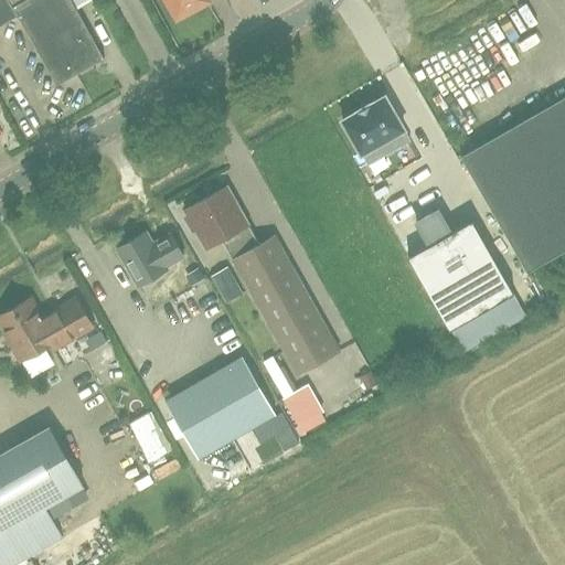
[(0,0),(0,24),(18,16),(56,85),(104,57),(71,0),(0,0)]
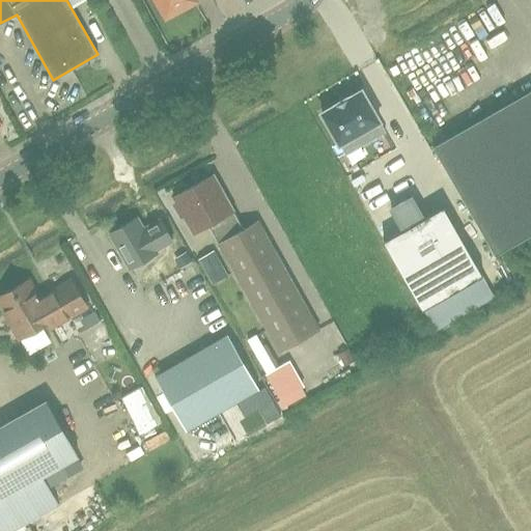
[(157,0),(166,16),(194,0),(157,0)]
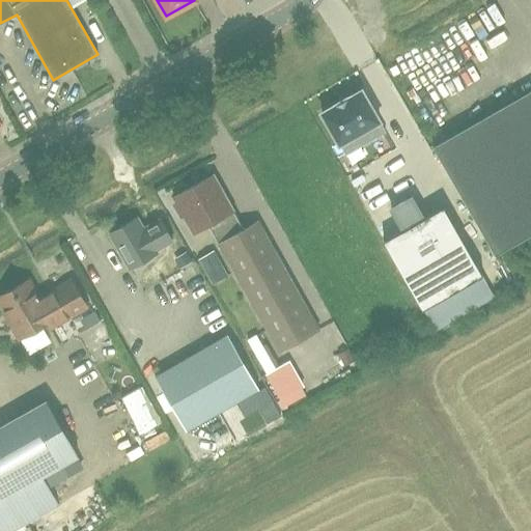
[(361,88),(322,111),(338,141),(366,126),(372,137),(385,130),(361,88)]
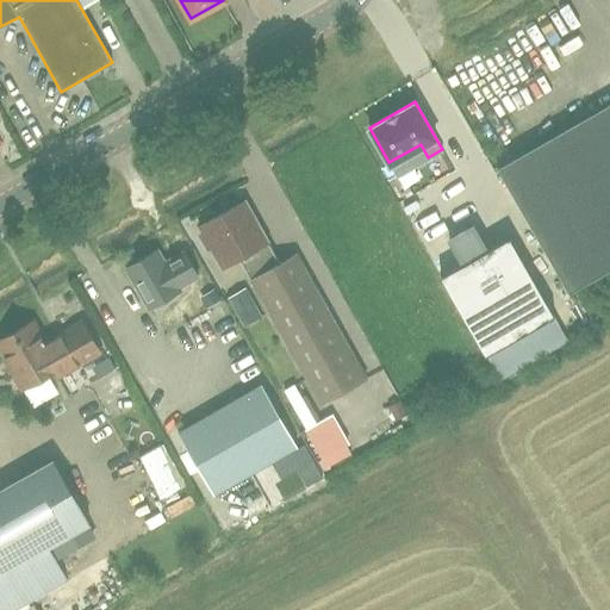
[(609,103),(497,167),(568,292),(609,268),(609,103)]
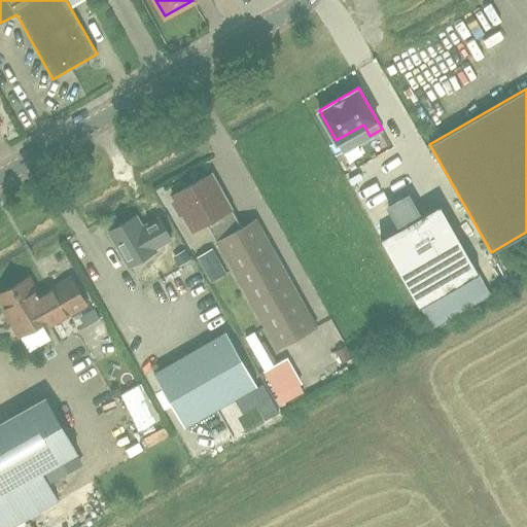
[(211,173),(172,196),(175,201),(174,205),(178,212),(182,213),(191,231),(207,223),(276,349),(315,327),(256,219),(242,226),(211,173)]
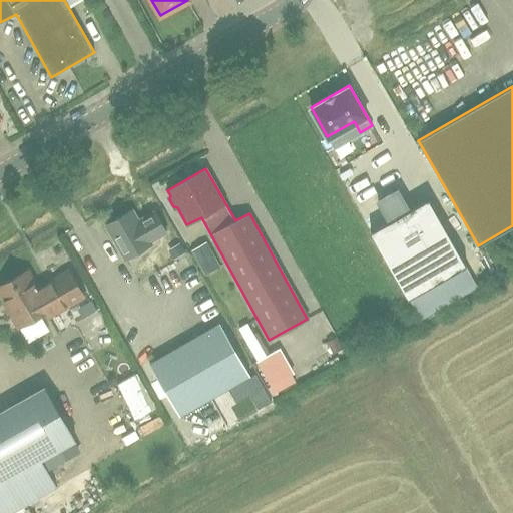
[(388,223),(371,233),(408,299),(466,266),(429,200),(410,211),(398,189),(376,202),(388,223)]
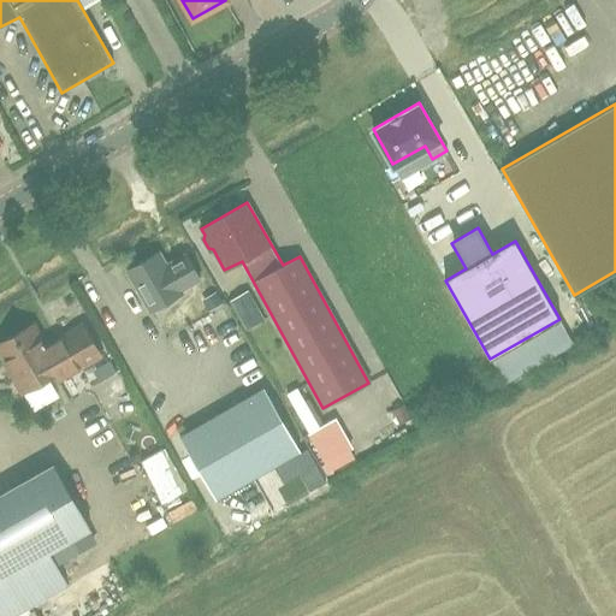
[(159,253),(128,271),(150,312),(182,294),(181,291),(200,280),(185,255),(166,266),(159,253)]
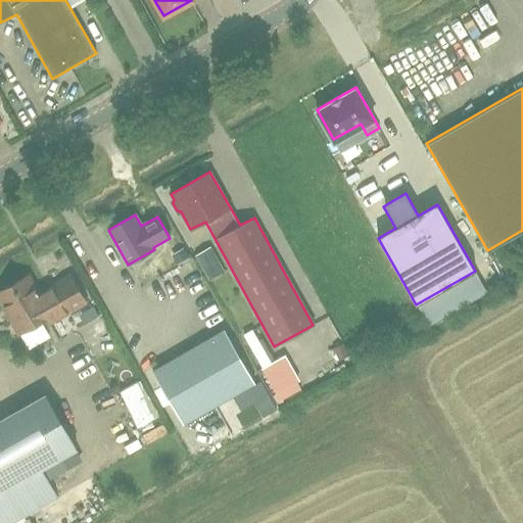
[(54,320),(39,293),(29,275),(0,290),(0,299),(19,333),(46,318),(49,323),(54,320)]
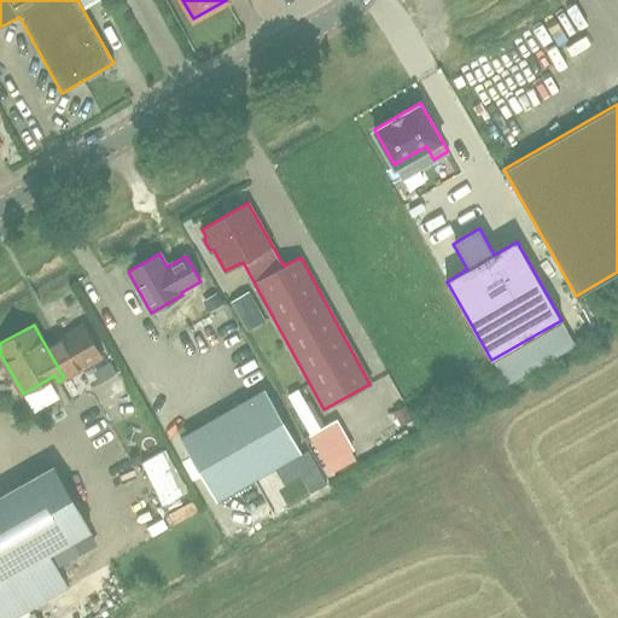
[(83,325),(46,347),(64,378),(101,357),(83,325)]
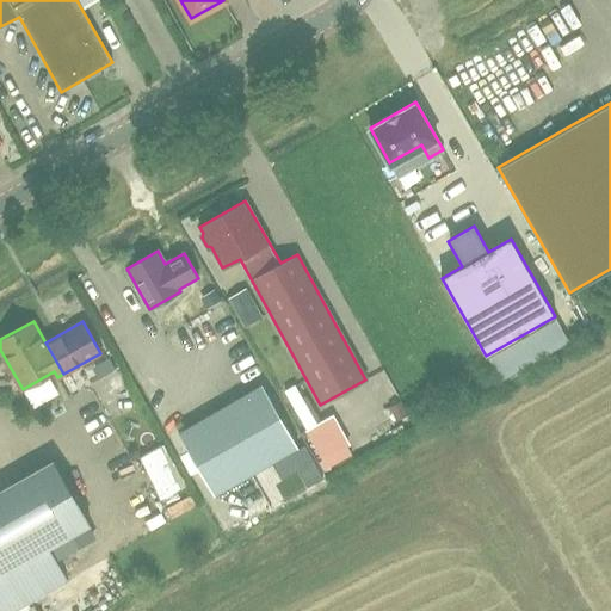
[(261,383),(177,433),(214,497),(300,448),(261,383)]
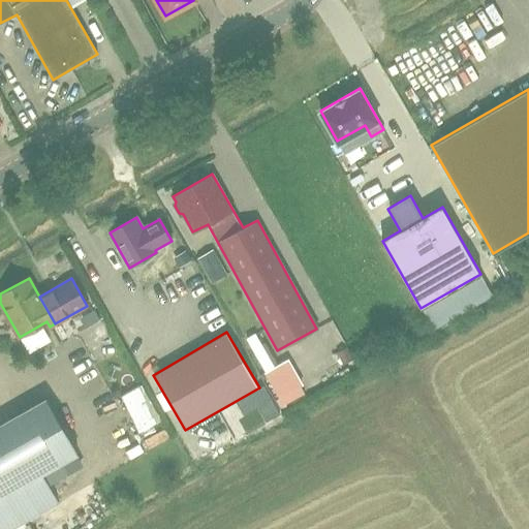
[(339,370),(346,380),(365,367),(358,358),(339,370)]
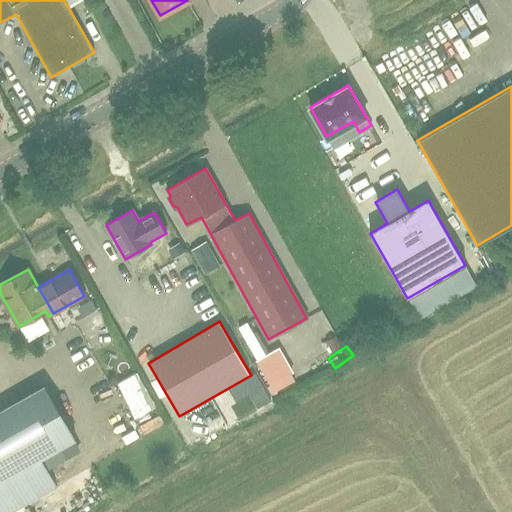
[(23,398),(0,410),(0,481),(75,439),(45,385),(27,395),(26,393),(21,396),(23,398)]
